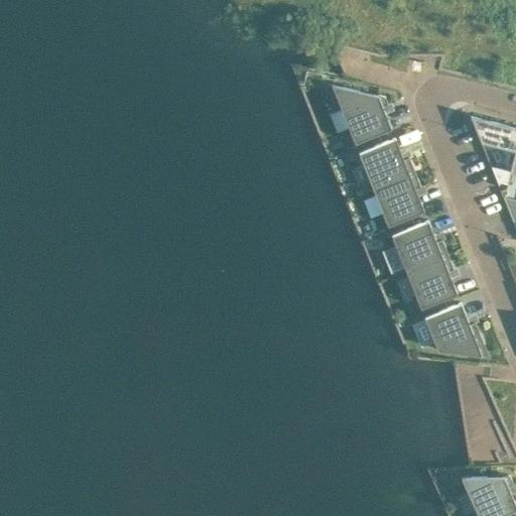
[(306,67),(303,78),(319,82),(321,72),(306,67)]
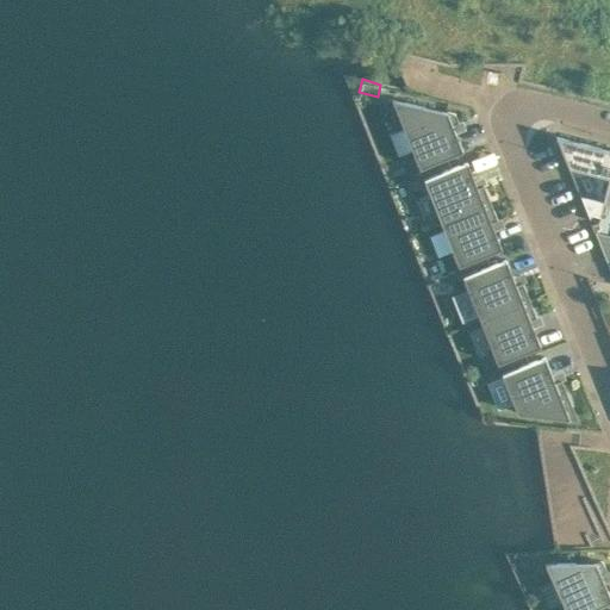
[(425,106),(391,98),(418,168),(462,150),(455,134),(452,125),(459,123),(458,122),(455,113),(425,106)]
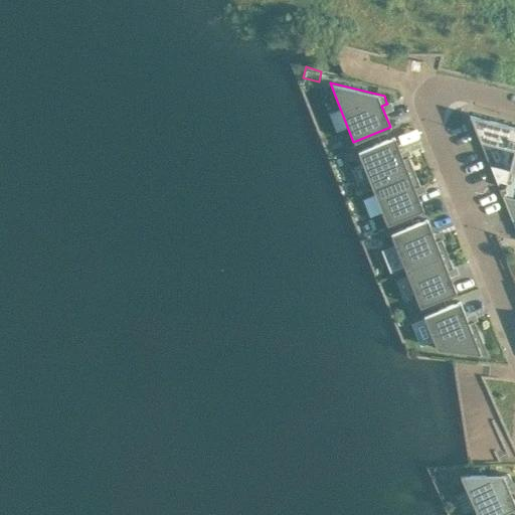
[(514,126),(469,115),(472,123),(479,140),(480,140),(514,149),(514,144),(514,126)]
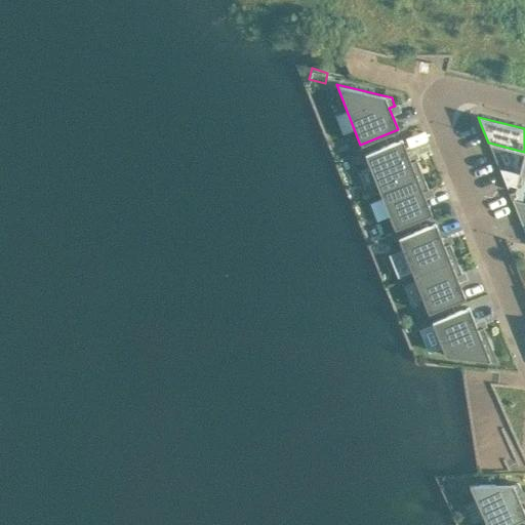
[(401,139),(364,154),(379,191),(421,174),(416,160),(415,159),(410,161),(407,154),(401,139)]
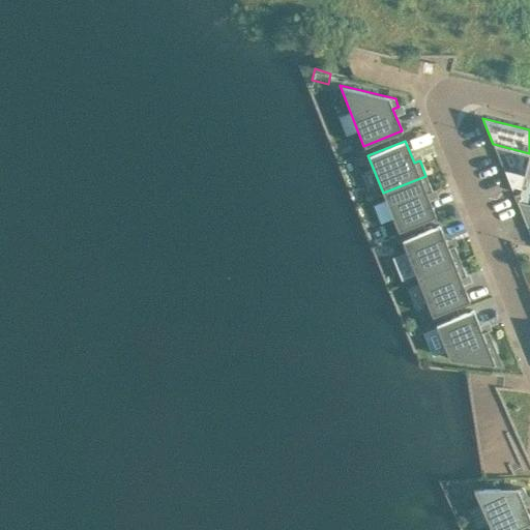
[(524,175),(504,170),(511,188),(514,187),(521,188),(524,175)]
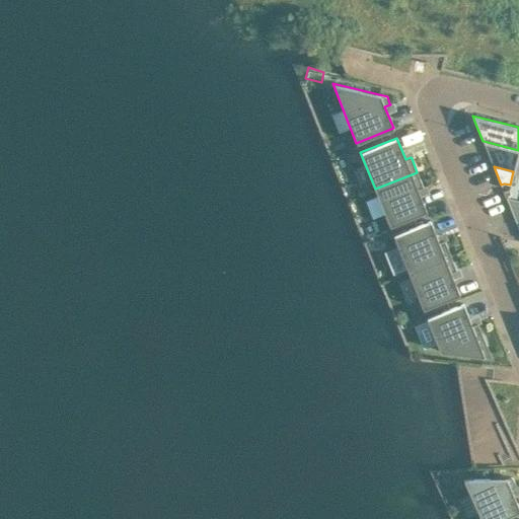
[(417,172),(375,189),(389,225),(426,211),(420,196),(418,190),(423,188),(423,187),(417,172)]
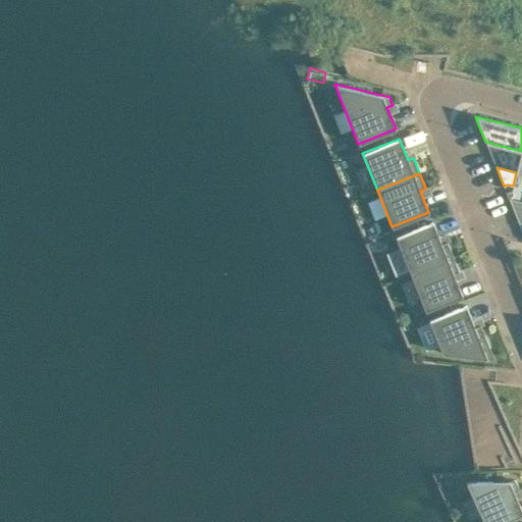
[(521,201),(509,199),(521,231),(521,201)]
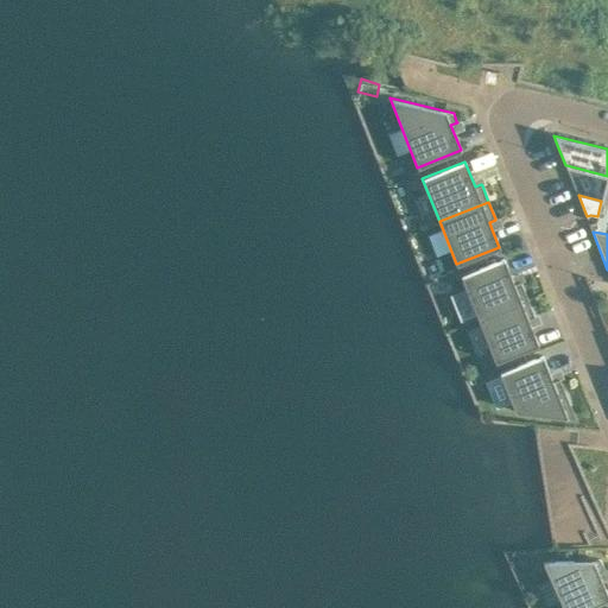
[(504,258),(461,276),(477,318),(527,299),(520,282),(520,280),(513,284),(511,276),(504,258)]
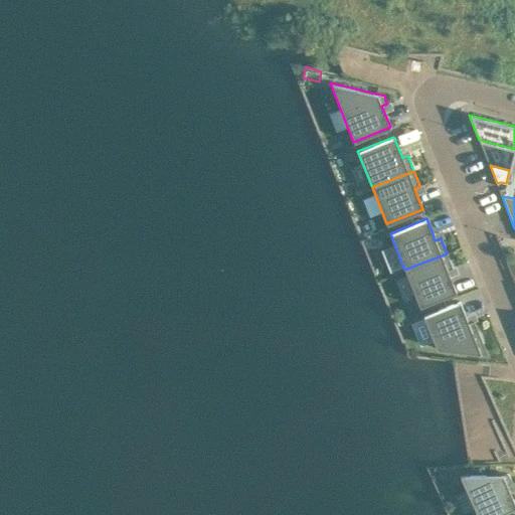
[(447,253),(404,270),(419,306),(456,292),(450,277),(447,271),(453,268),(453,267),(447,253)]
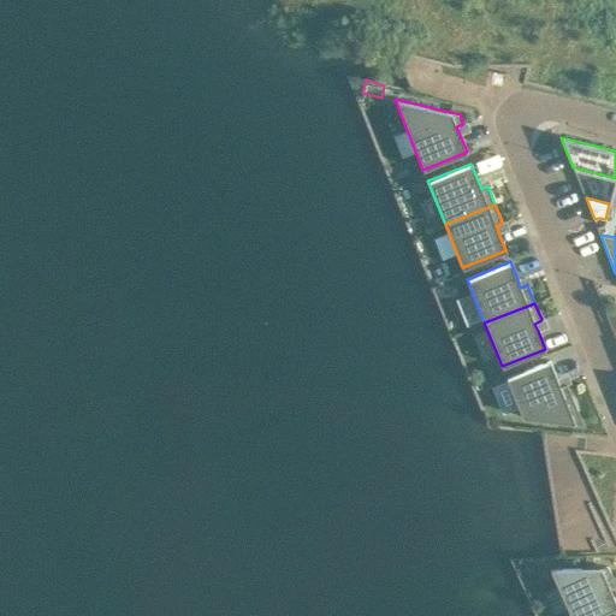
[(550,360),(507,378),(521,416),(562,421),(582,425),(567,384),(567,383),(560,385),(556,378),(550,360)]
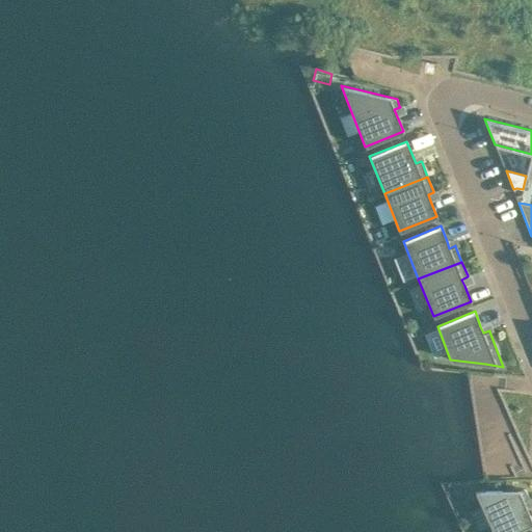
[(501,490),(475,490),(481,506),(489,524),(493,531),(510,531),(531,523),(531,520),(527,508),(524,501),(529,499),(529,498),(525,489),(501,489),(501,490)]
